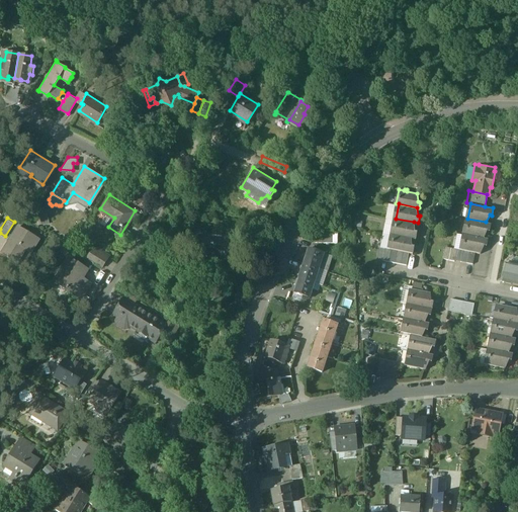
[(414,222),(396,219),(393,233),(411,236),(415,237),(417,231),(415,231),(414,222)]
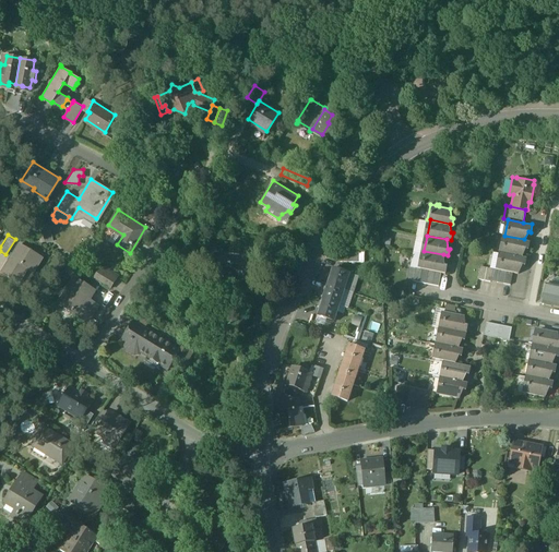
[(524,239),(504,236),(501,251),(521,255),(525,248),(527,248),(530,240),(524,239)]
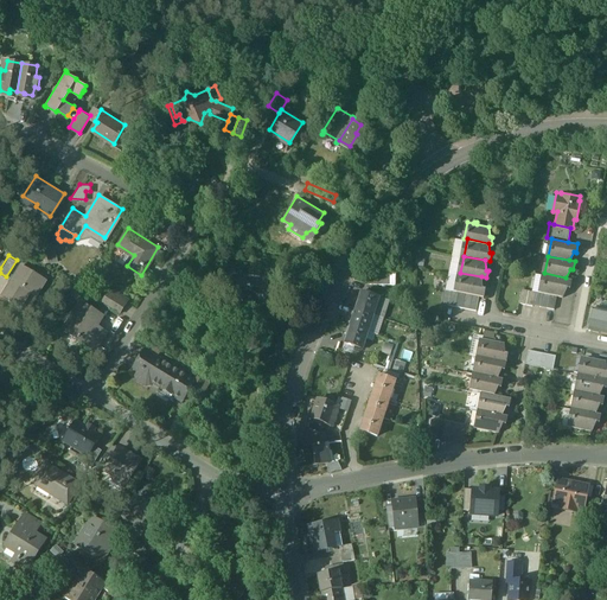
[(46,278),(21,262),(1,294),(18,304),(27,288),(36,294),(46,278)]
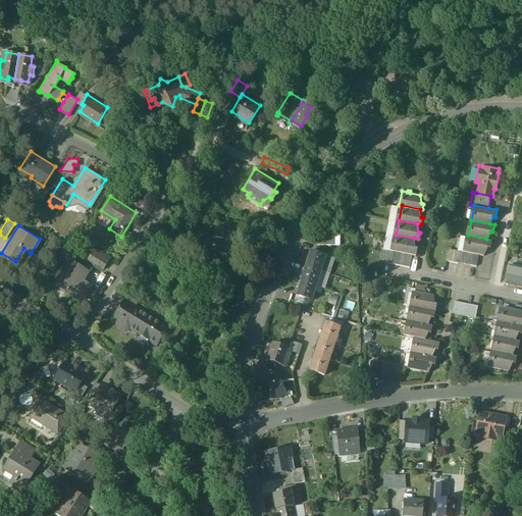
[(333,233),(317,233),(317,243),(333,243),(333,233)]
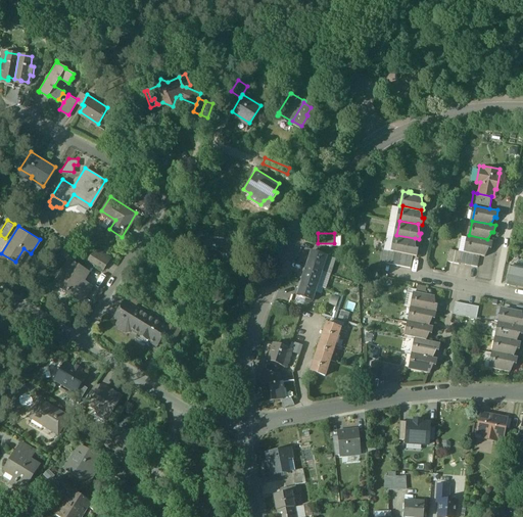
[(396,235),(386,233),(383,247),(388,248),(393,249),(396,235)]
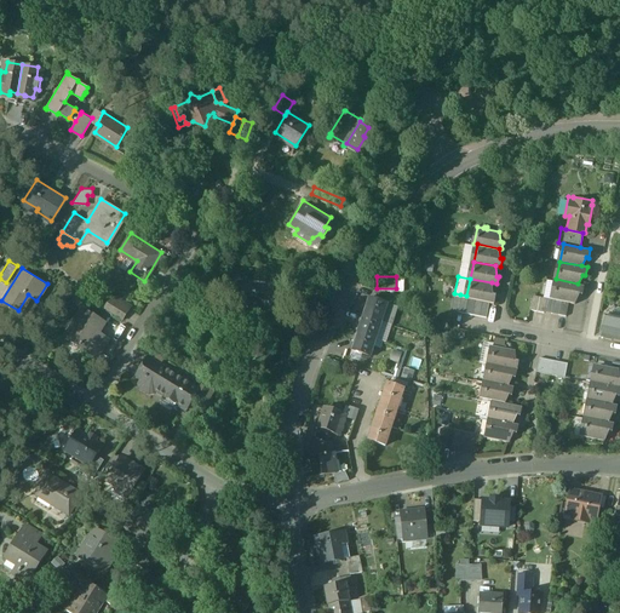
[(492,282),(470,279),(466,296),(489,301),(494,302),(495,293),(492,293),(492,282)]
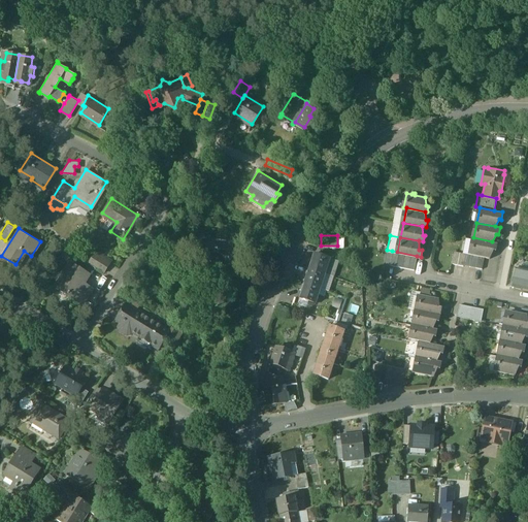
[(492,241),(473,237),(470,253),(477,254),(484,256),(489,257),(493,250),(495,250),(497,242),(492,241)]
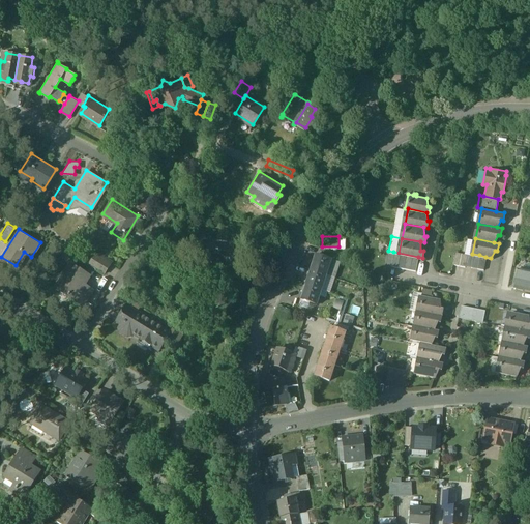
[(228,242),(210,241),(208,259),(241,262),(243,243),(241,243),(228,242)]
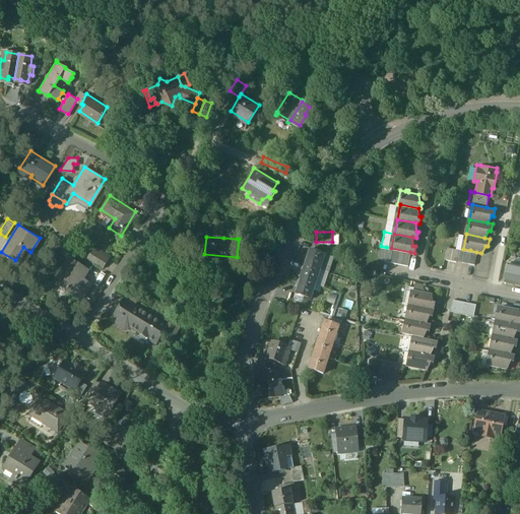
[(325,253),(309,247),(304,262),(320,267),(325,253)]
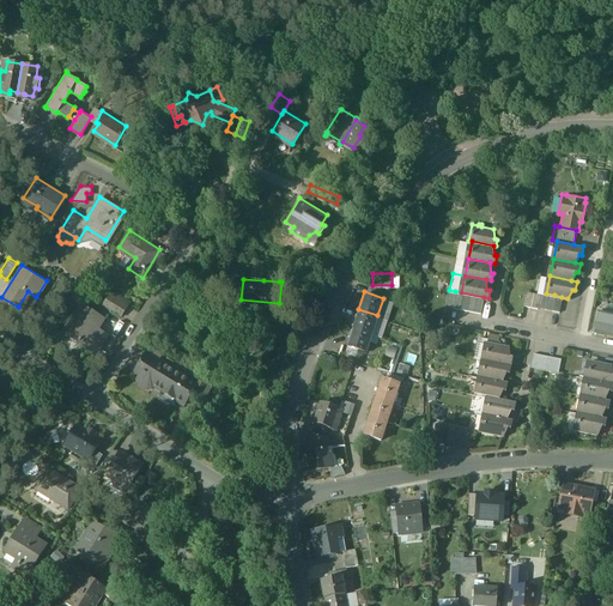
[(461,292),(455,291),(453,303),(453,305),(460,307),(462,292),(461,292)]
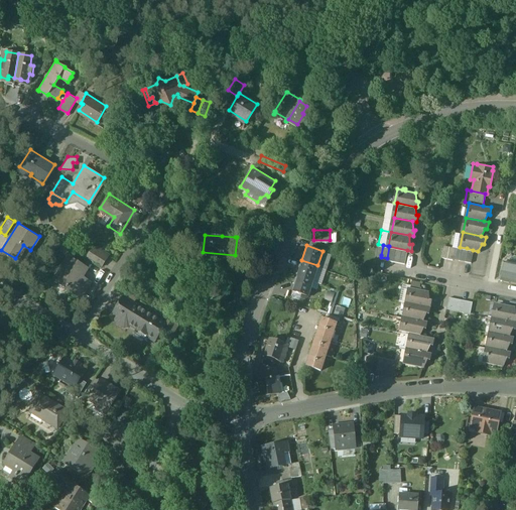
[(455,246),(448,245),(446,256),(453,257),(455,246)]
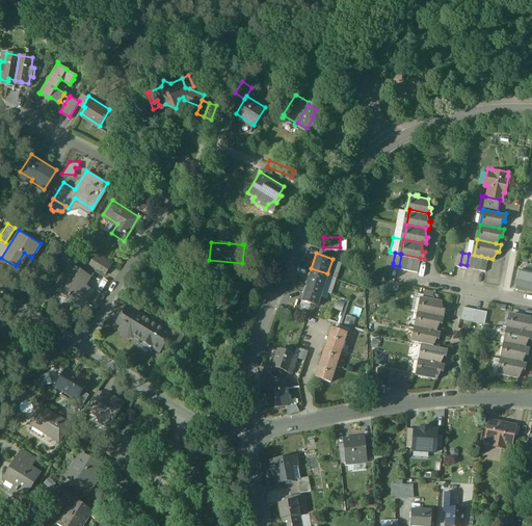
[(110,262),(96,254),(89,264),(104,273),(110,262)]
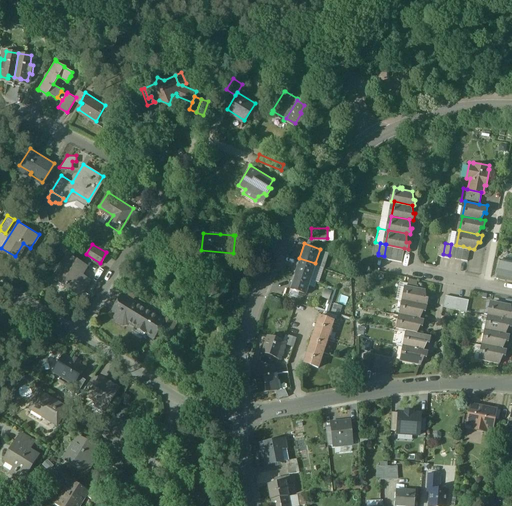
[(392,245),(386,244),(384,256),(390,257),(392,245)]
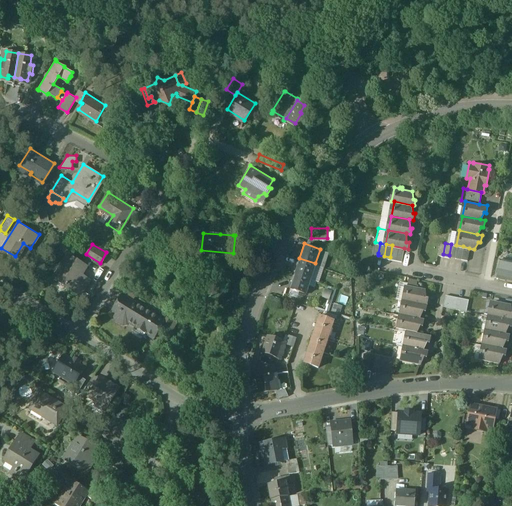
[(456,245),(451,244),(449,255),(455,256),(457,245),(456,245)]
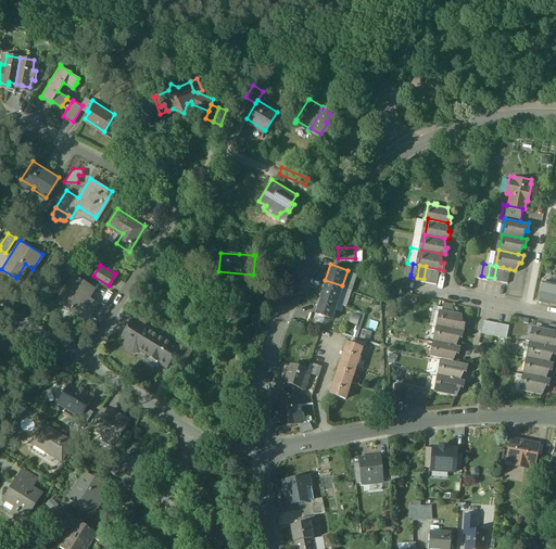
[(432,268),(426,266),(424,279),(429,280),(432,268)]
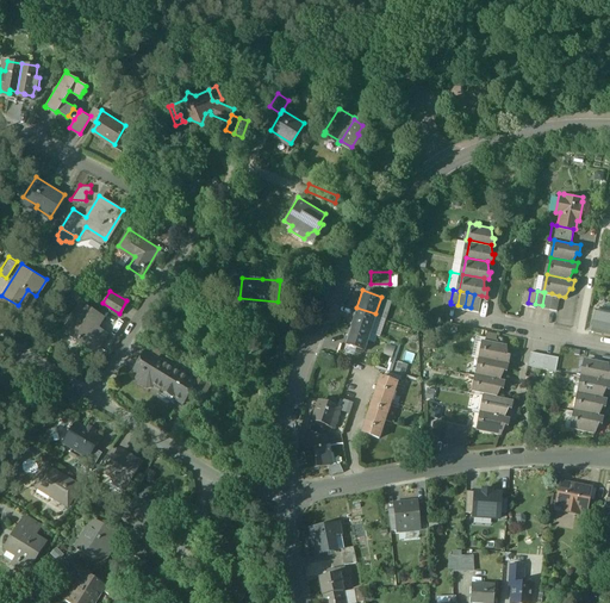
[(552,293),(545,292),(542,305),(549,308),(552,293)]
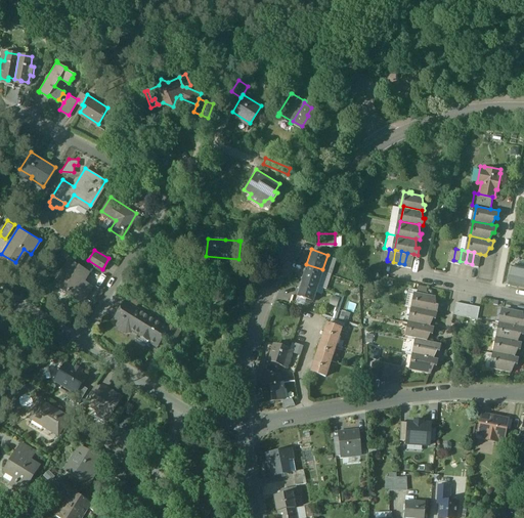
[(480,254),(474,252),(472,264),(478,265),(480,254)]
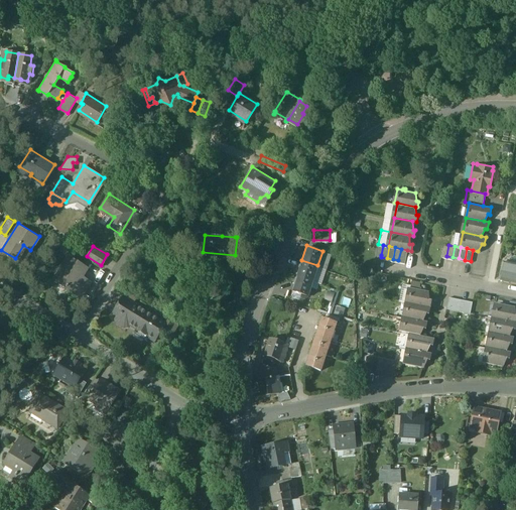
[(407,250),(401,249),(398,260),(404,261),(407,250)]
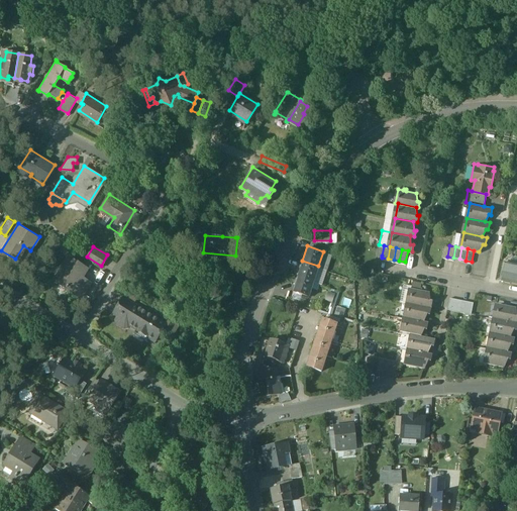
[(84,266),(68,256),(64,263),(66,265),(56,281),(76,293),(85,278),(79,274),(84,266)]
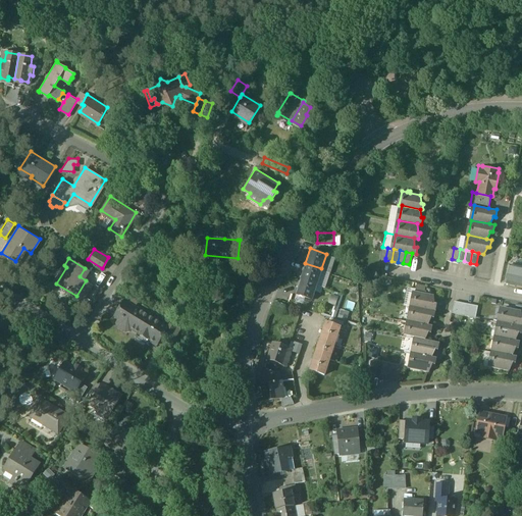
[(321,268),(305,263),(301,277),(316,282),(321,268)]
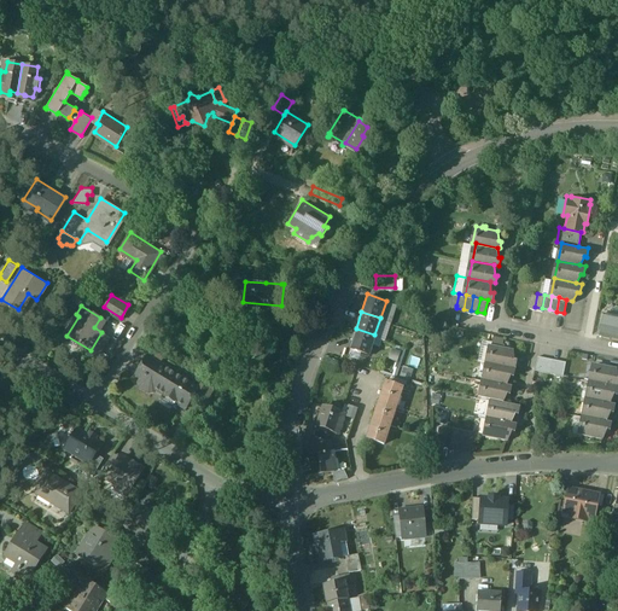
[(617,315),(601,312),(598,332),(617,336),(617,315)]
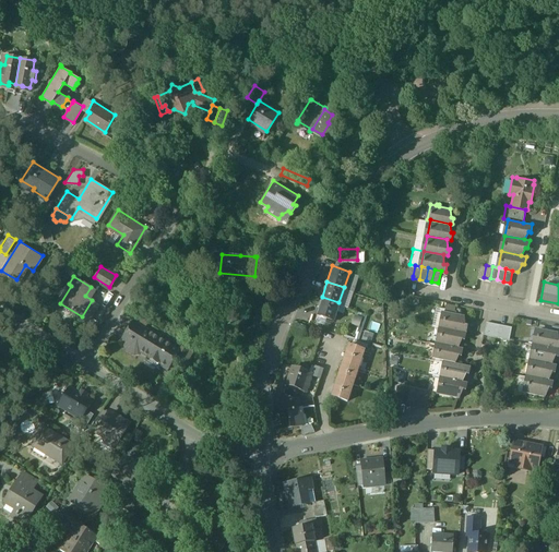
[(339,302),(322,297),(317,313),(333,319),(339,302)]
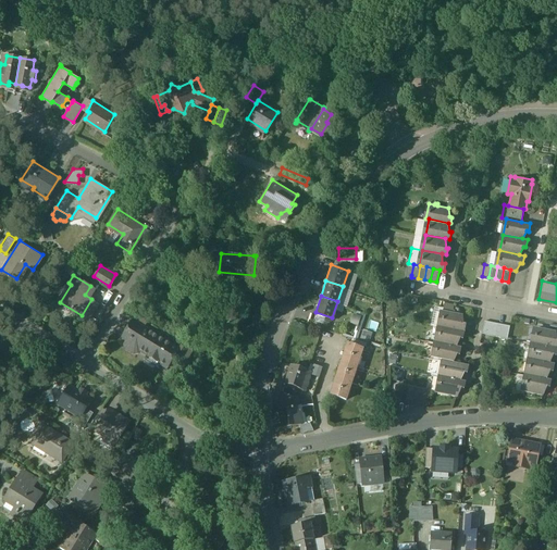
[(91,299),(82,315),(87,319),(97,302),(91,299)]
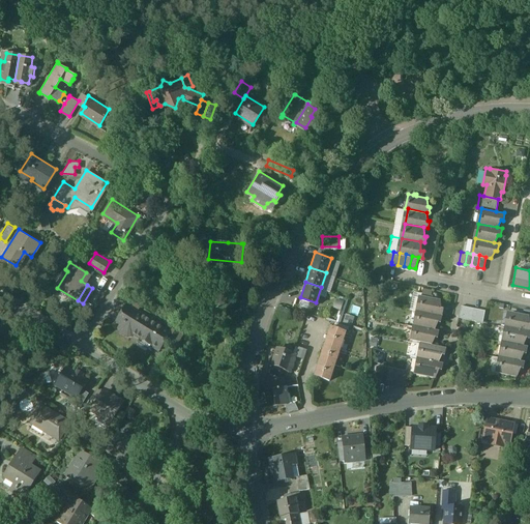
[(432,288),(422,286),(421,291),(421,294),(430,296),(432,288)]
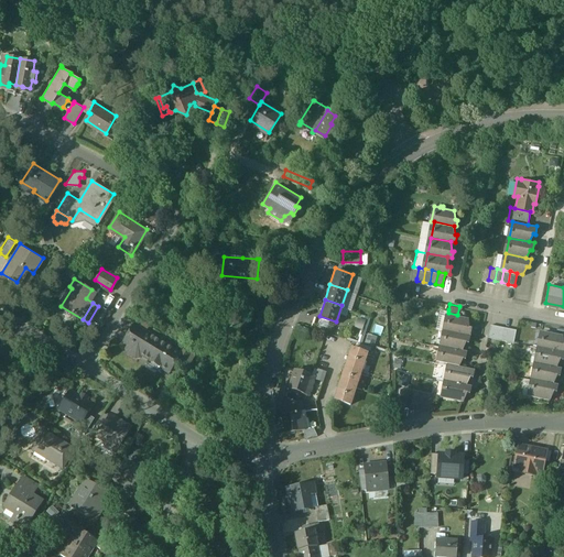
[(448,309),(440,308),(436,327),(445,329),(448,313),(448,309)]
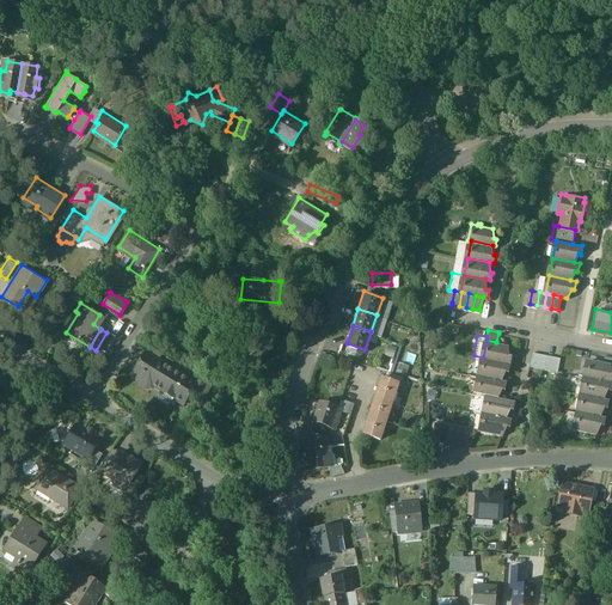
[(496,342),(487,340),(483,358),(509,362),(512,355),(508,354),(508,344),(496,342)]
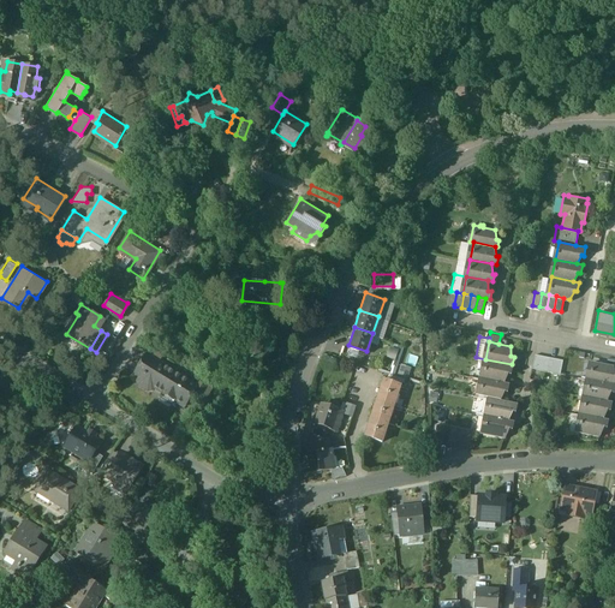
[(162,353),(150,345),(145,352),(159,361),(162,353)]
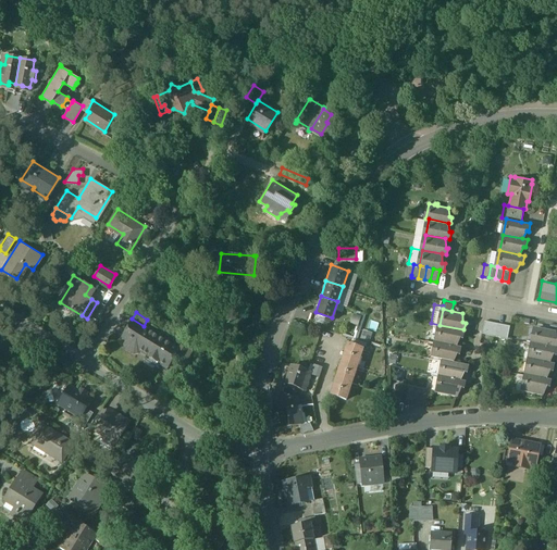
[(132,319),(122,336),(126,339),(124,342),(125,346),(134,351),(137,350),(139,347),(147,352),(158,335),(144,326),(132,319)]
